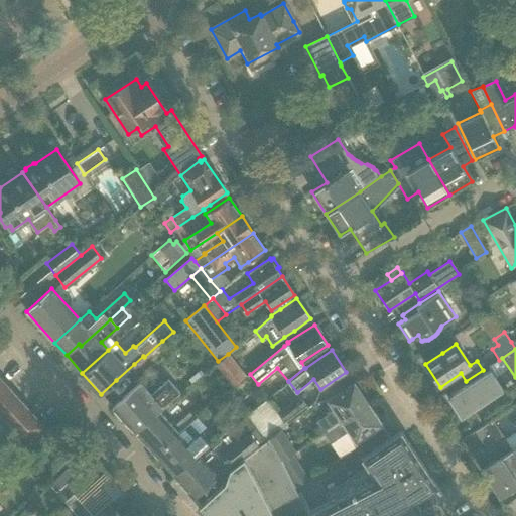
[(245,375),(228,354),(218,361),(214,364),(232,386),(245,375)]
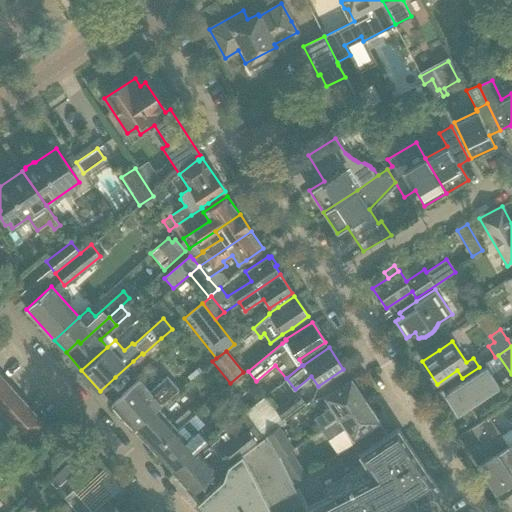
[(197,366),(187,376),(191,380),(201,371),(197,366)]
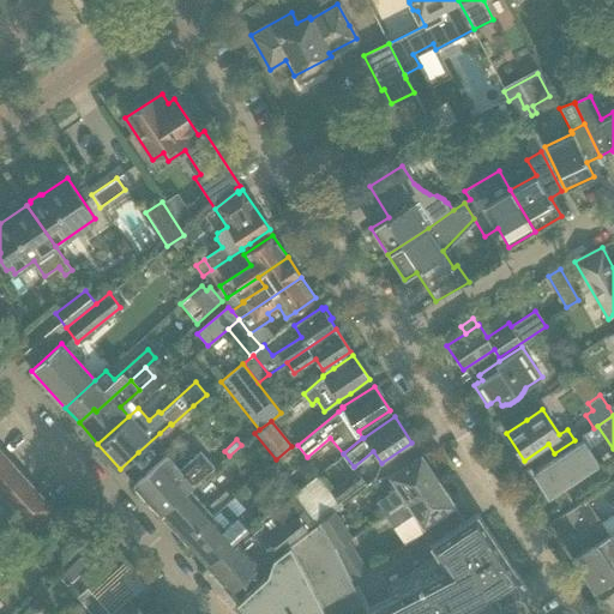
[(583,440),(553,461),(533,474),(548,497),(599,464),(583,440)]
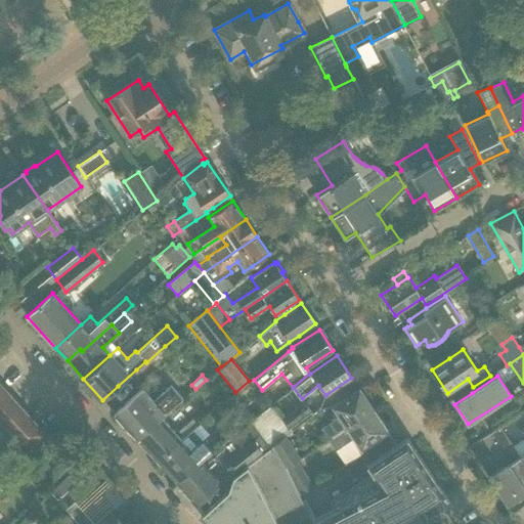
[(114,413),(137,439),(162,417),(183,397),(171,384),(157,397),(145,386),(114,413)]
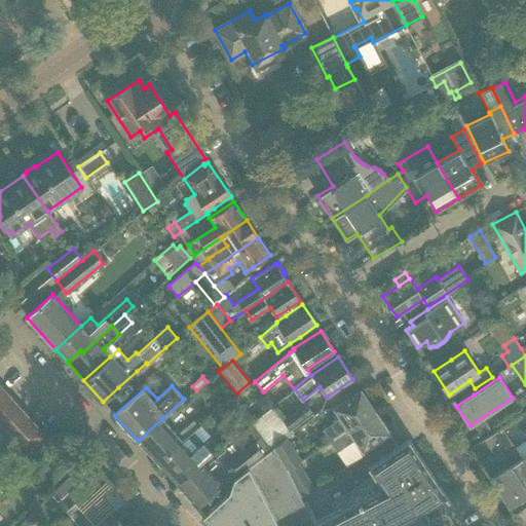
[(323,430),(330,441),(375,411),(361,389),(343,401),(333,407),(341,418),(323,430)]
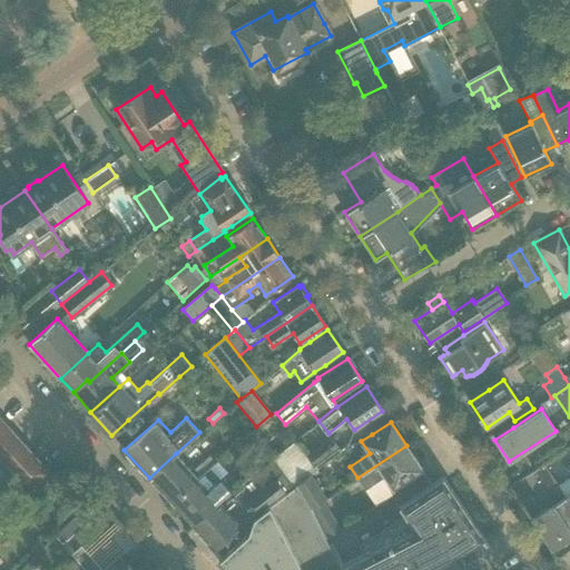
[(0,433),(0,453),(18,438),(8,426),(0,433)]
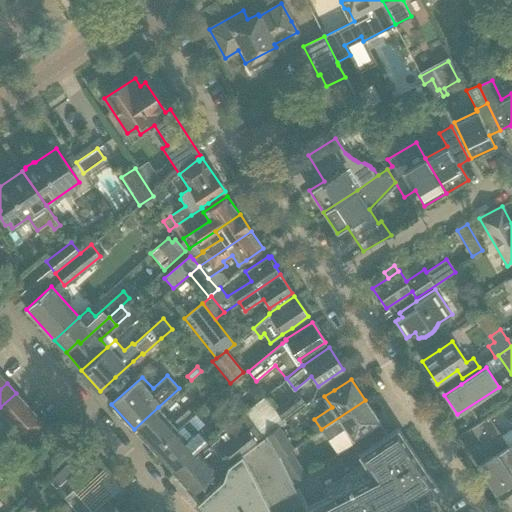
[(0,407),(0,414),(6,421),(25,403),(16,393),(0,407)]
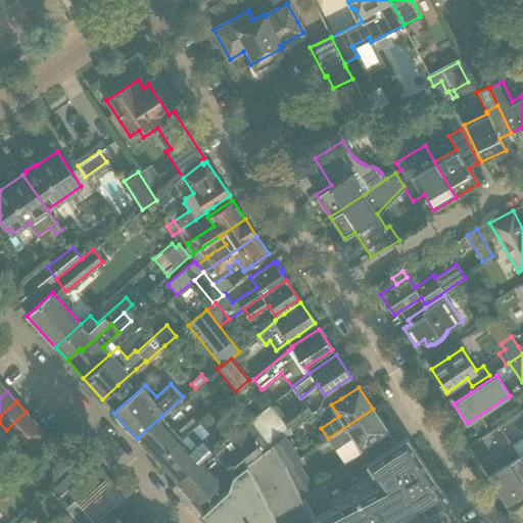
[(305,401),(284,419),(292,430),(315,414),(305,401)]
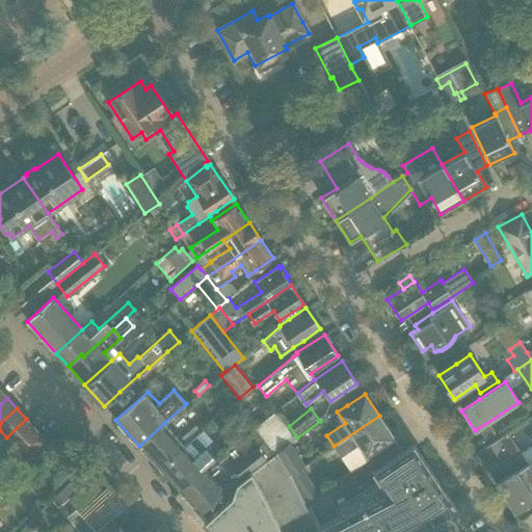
[(379,416),(334,446),(341,457),(360,445),(367,455),(376,449),(394,437),(379,416)]
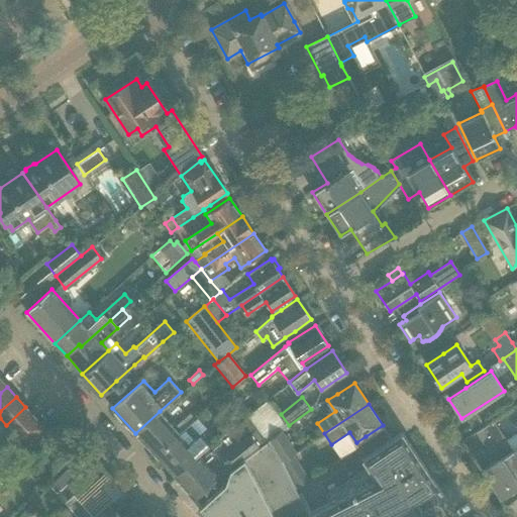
[(6,425),(15,435),(35,417),(25,407),(6,425)]
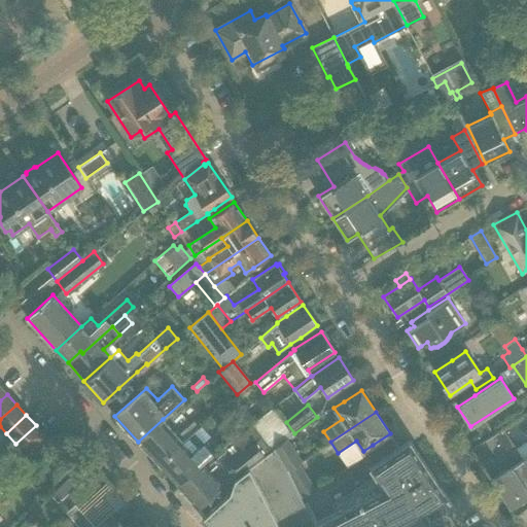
[(138,442),(157,463),(182,442),(163,419),(138,442)]
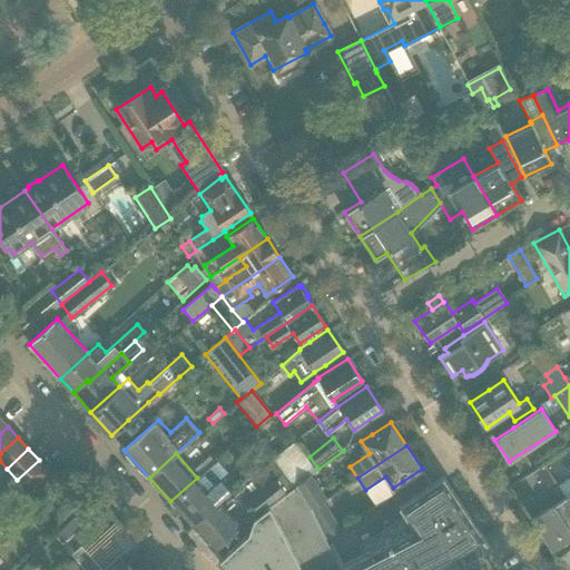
[(39,460),(17,480),(28,491),(49,472),(39,460)]
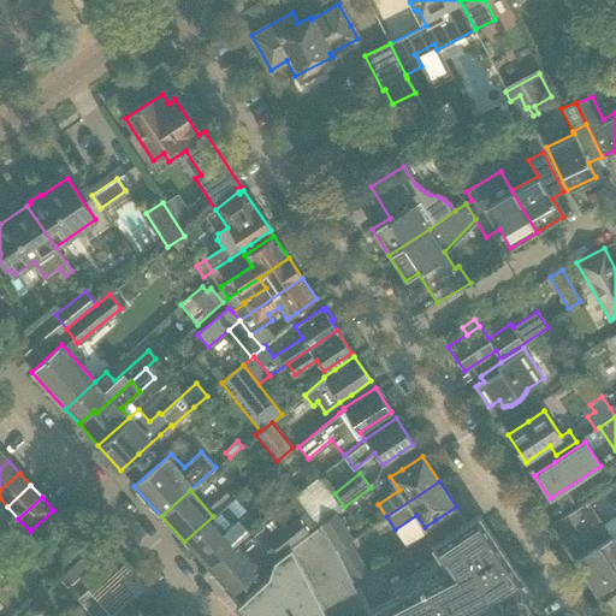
[(615,545),(610,537),(611,535),(588,501),(567,515),(590,550),(574,561),(600,600),(605,602),(615,593),(615,570),(615,572),(615,570),(615,545)]
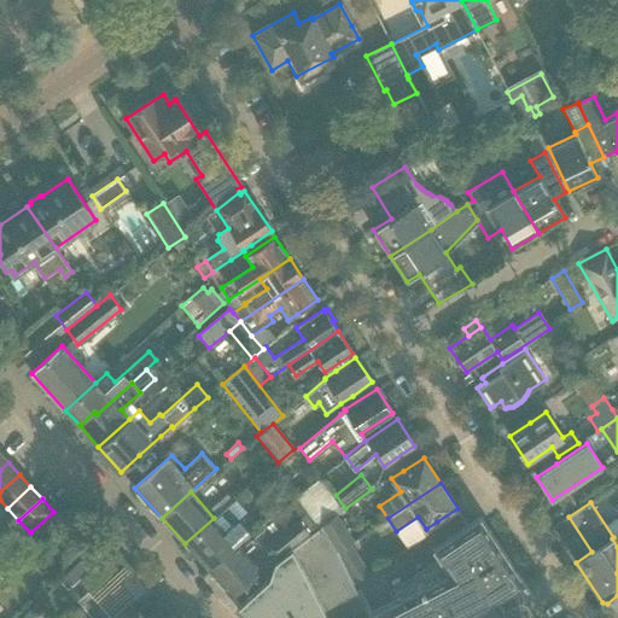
[(185,543),(209,570),(238,543),(251,532),(228,506),(215,518),(214,518),(185,543)]
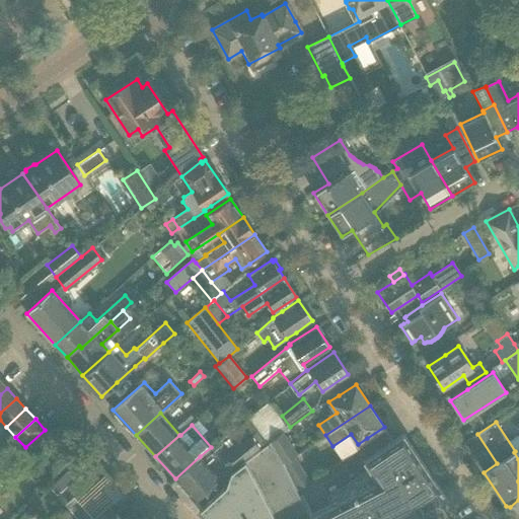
[(286,461),(295,455),(298,453),(284,432),(273,440),(284,462),(286,461)]
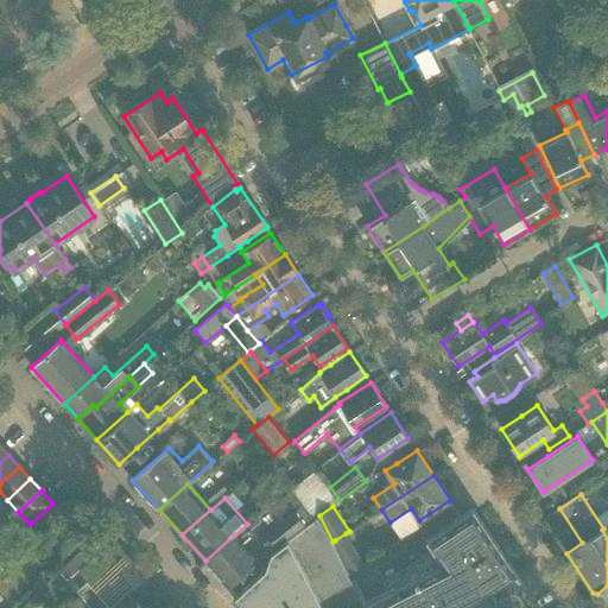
[(388,591),(366,603),(367,607),(482,607),(495,601),(505,595),(502,590),(517,582),(520,588),(524,586),(515,574),(517,574),(473,508),(425,540),(432,550),(384,582),(388,591)]
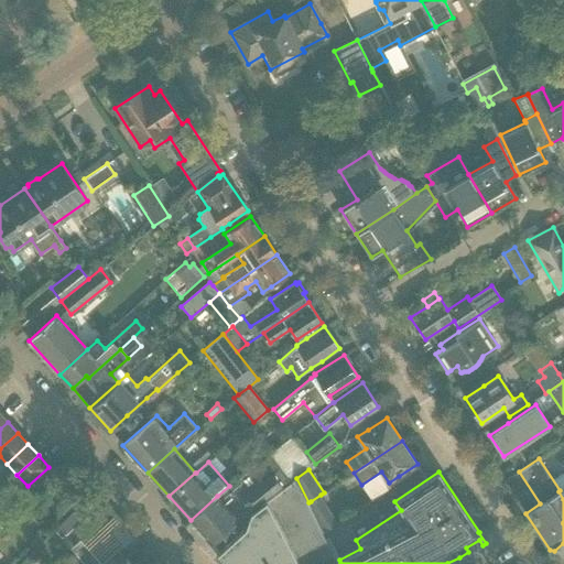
[(250,511),(282,485),(272,473),(240,499),(250,511)]
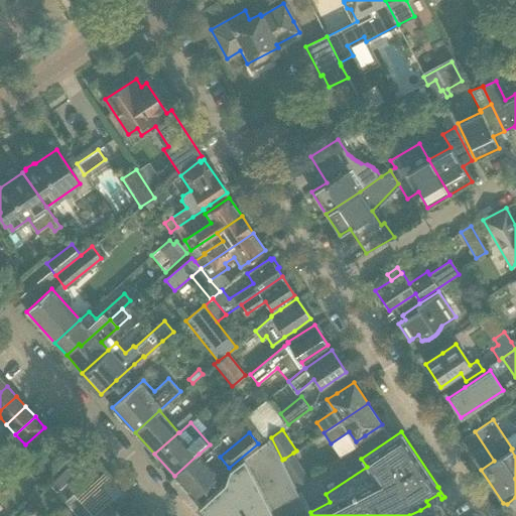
[(311,515),(310,512),(308,513),(268,437),(229,470),(224,484),(198,508),(204,515),(311,515)]
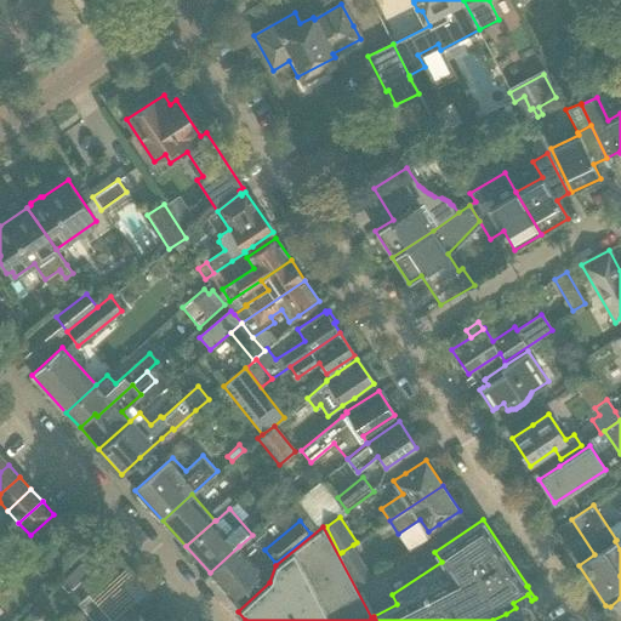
[(372,574),(353,545),(342,552),(359,582),(372,574)]
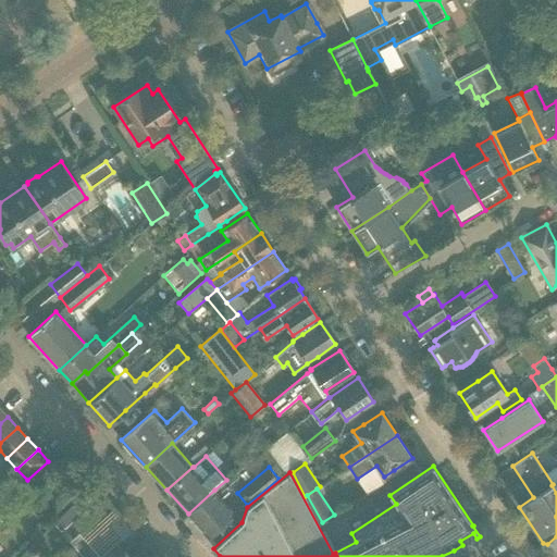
[(214,490),(188,514),(209,536),(235,514),(214,490)]
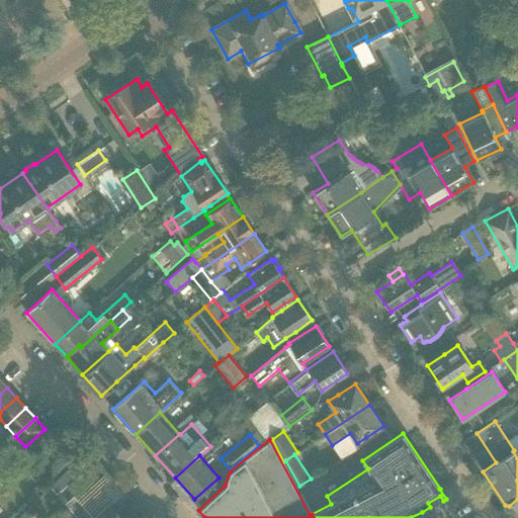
[(75,460),(56,480),(64,488),(84,470),(75,460)]
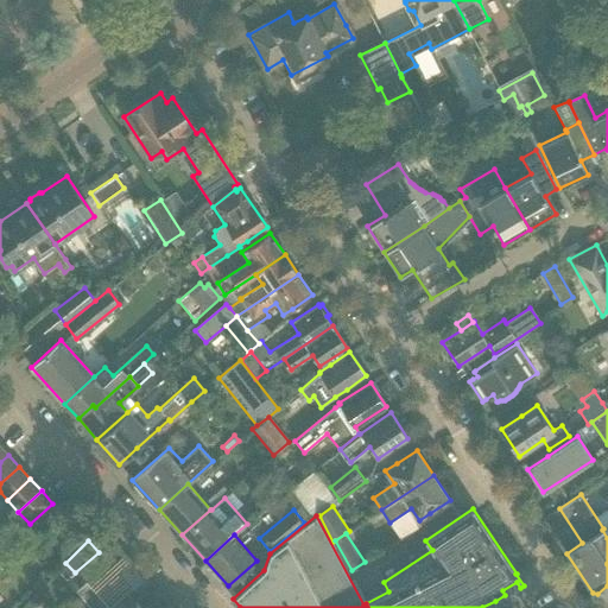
[(95,594),(86,602),(89,607),(101,607),(105,606),(95,594)]
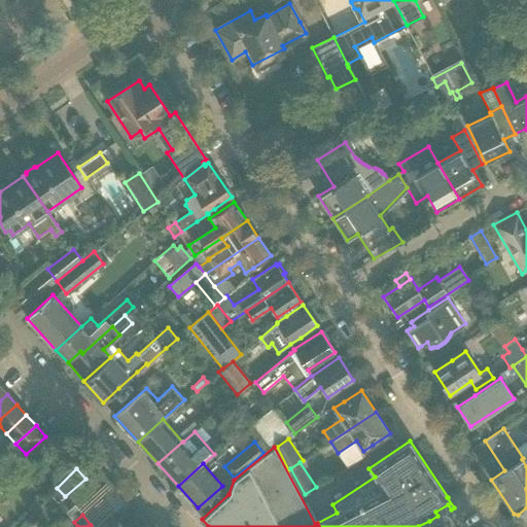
[(120,526),(112,517),(100,526),(120,526)]
